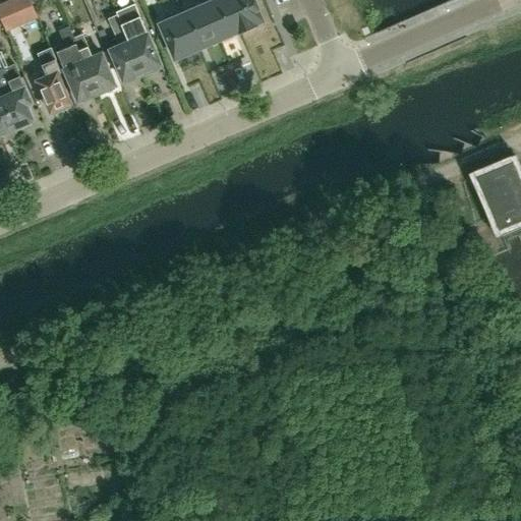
[(21,17),(14,0),(10,0),(0,4),(0,15),(5,29),(19,22),(21,17)]
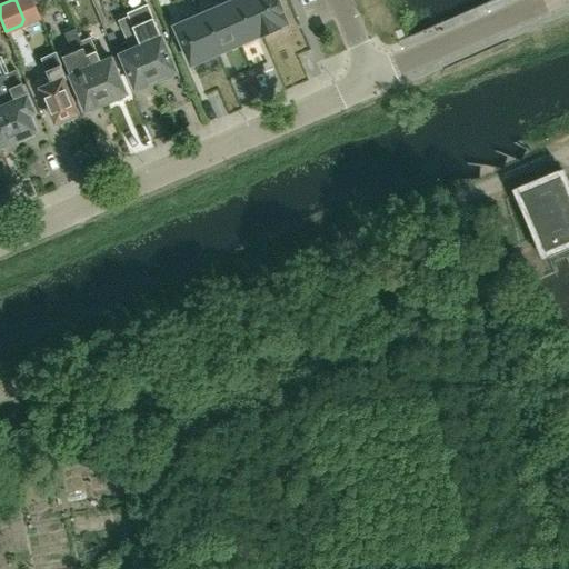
[(262,36),(263,36),(248,0),(236,0),(223,6),(240,46),(253,40),(252,37),(261,33),(262,36)]
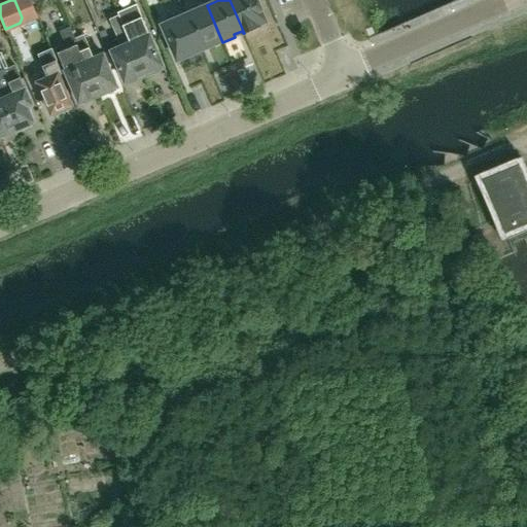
[(230,0),(244,33),(259,26),(258,24),(266,21),(260,8),(261,8),(257,0),(230,0)]
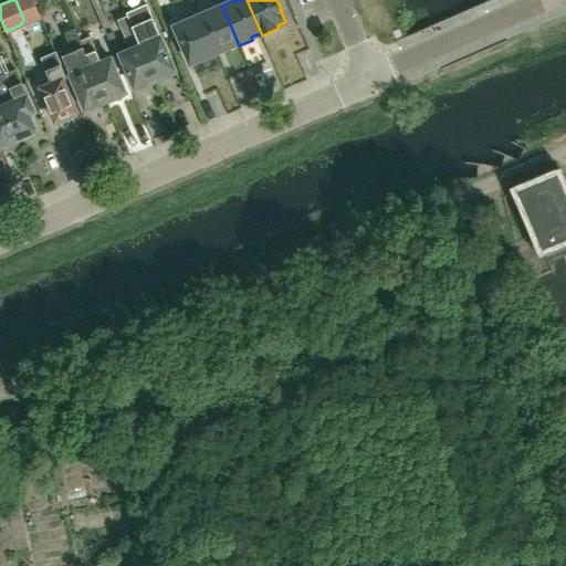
[(127,17),(155,80),(161,76),(165,80),(173,76),(173,72),(175,71),(147,4),(126,13),(127,17)]
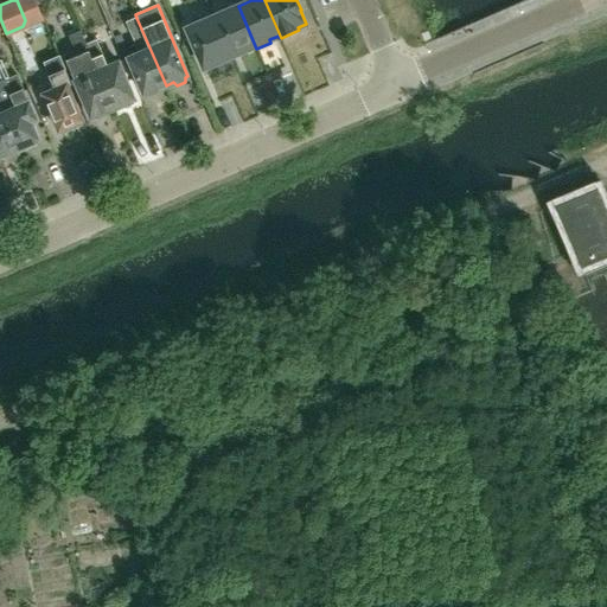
[(238,6),(213,17),(231,59),(232,58),(231,56),(241,52),(242,55),(256,49),(238,6)]
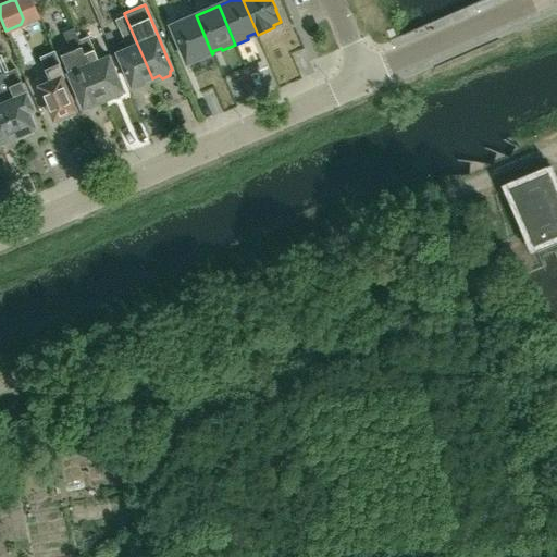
[(199,60),(212,54),(196,15),(172,26),(188,62),(199,58),(199,60)]
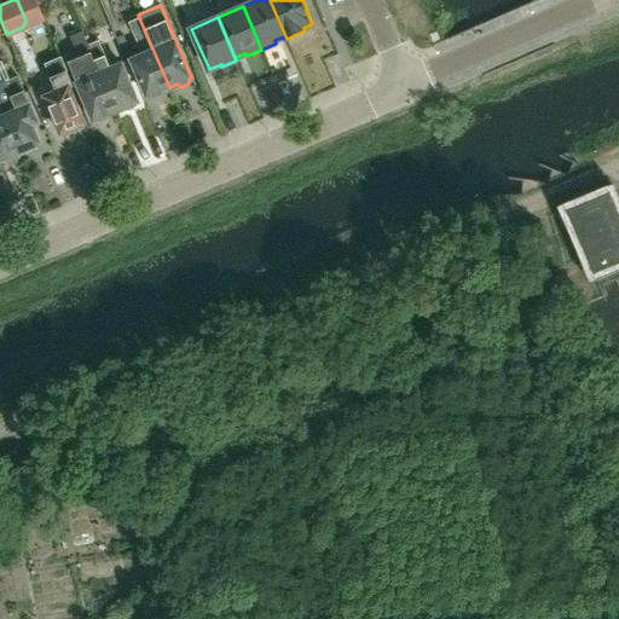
[(162,90),(169,87),(139,18),(129,23),(143,55),(132,59),(148,96),(150,96),(154,98),(162,94),(162,90)]
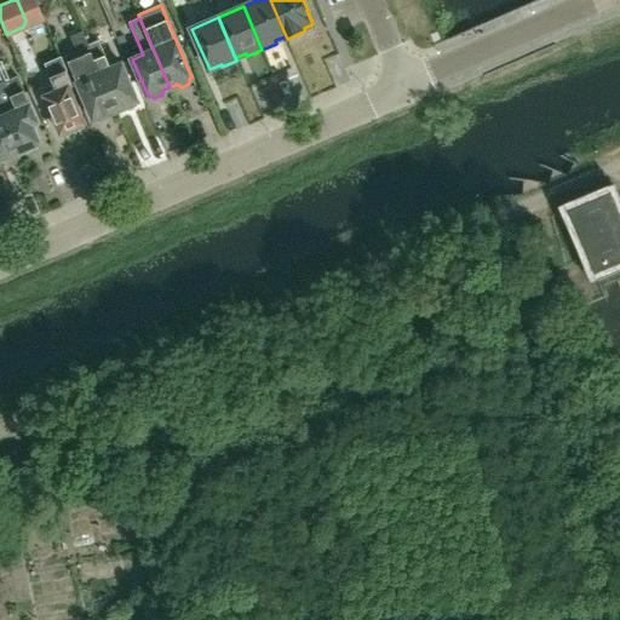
[(136,102),(138,101),(122,63),(112,68),(99,40),(89,45),(84,32),(82,33),(115,110),(122,107),(127,110),(135,107),(136,102)]
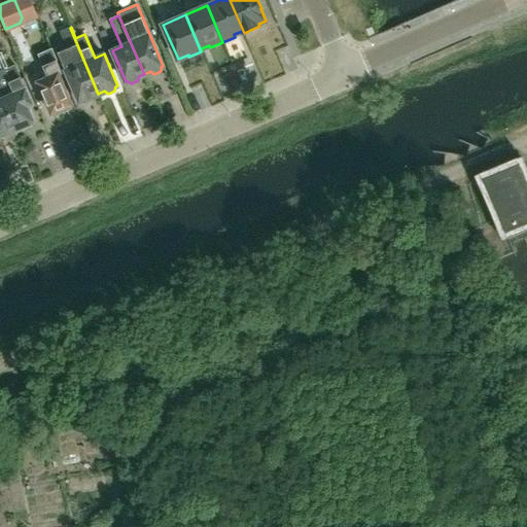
[(68,48),(59,53),(79,102),(81,101),(84,103),(92,100),(92,96),(98,94),(70,28),(62,31),(68,48)]
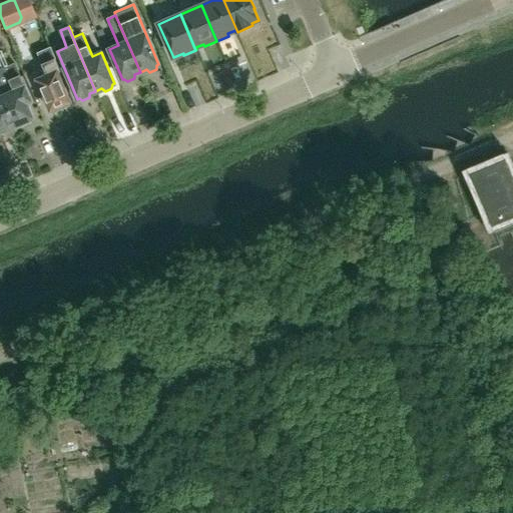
[(48,75),(37,79),(50,110),(52,109),(55,112),(62,109),(63,105),(70,102),(57,72),(60,71),(51,48),(38,53),(48,75)]
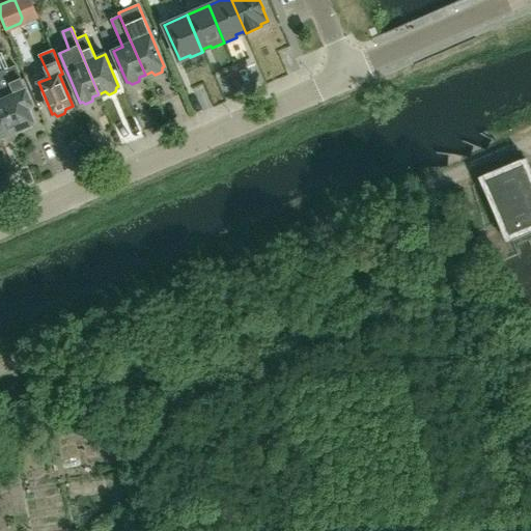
[(0,89),(4,100),(17,130),(19,129),(22,131),(30,128),(31,123),(34,122),(27,107),(32,105),(16,65),(0,72),(0,89)]
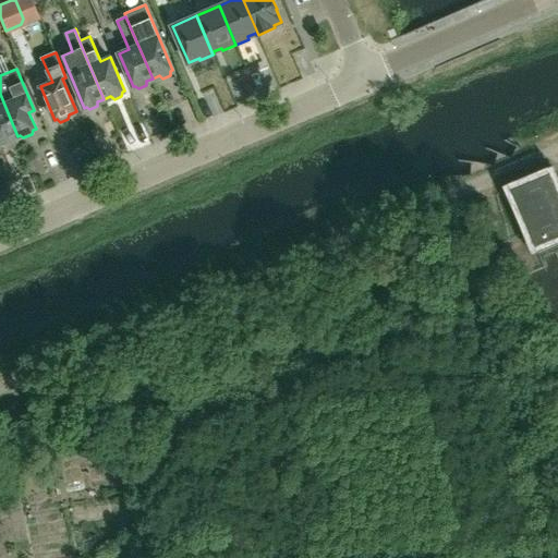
[(0,143),(2,143),(7,145),(14,142),(15,137),(17,136),(4,105),(0,106),(0,143)]
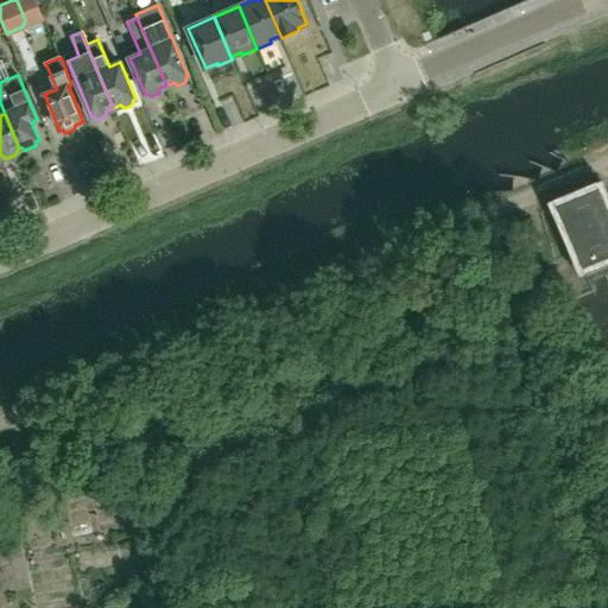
[(607,253),(607,206),(600,187),(561,203),(586,264),(607,253)]
